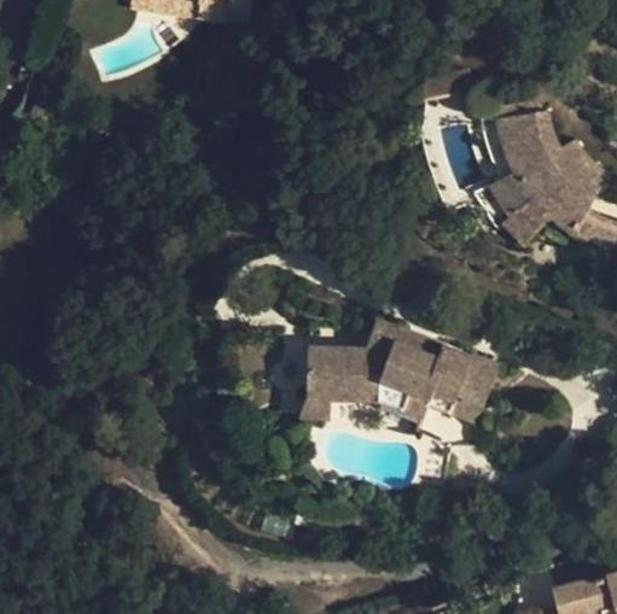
[(199,3),(188,0),(129,0),(128,9),(196,21),(199,3)]
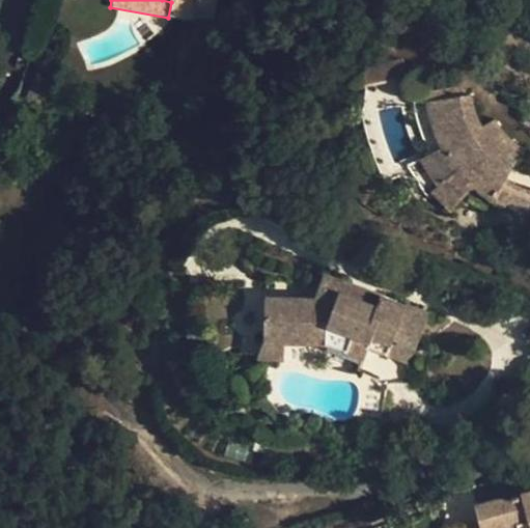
[(162,0),(171,2),(168,18),(194,21),(196,11),(215,15),(217,0),(162,0)]
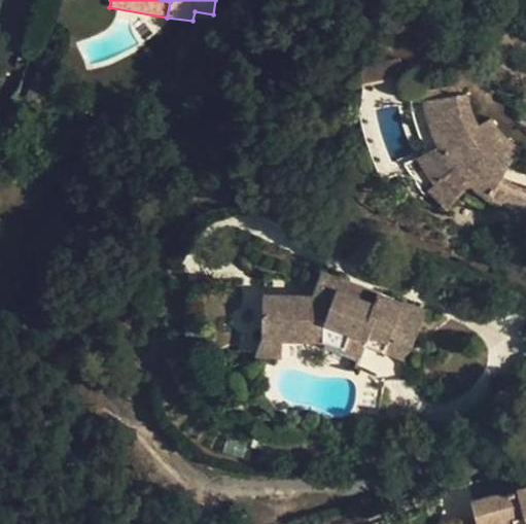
[(195,11),(193,21),(211,25),(213,14),(195,11)]
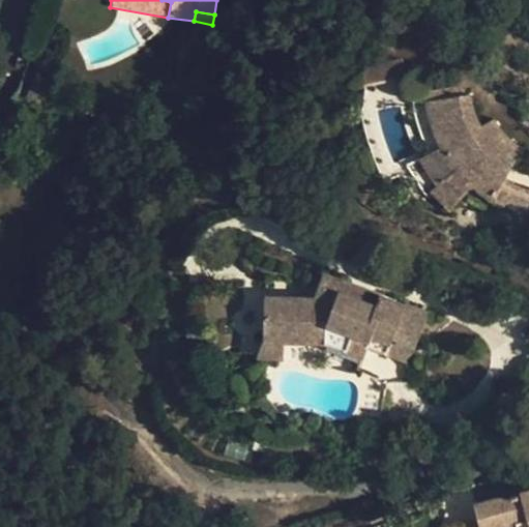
[(403,80),(400,59),(366,64),(364,85),(403,80)]
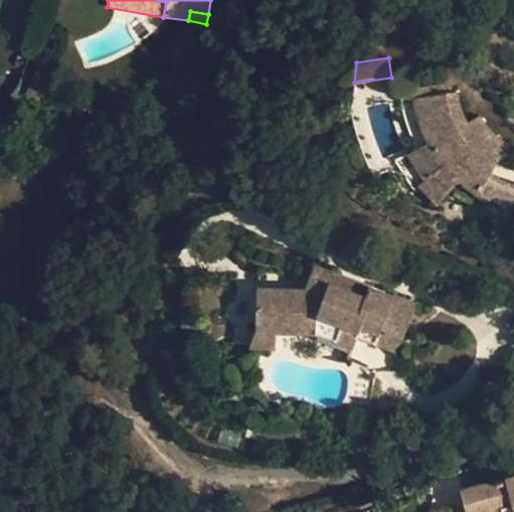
[(413,99),(449,94),(448,88),(406,93),(407,100),(413,99)]
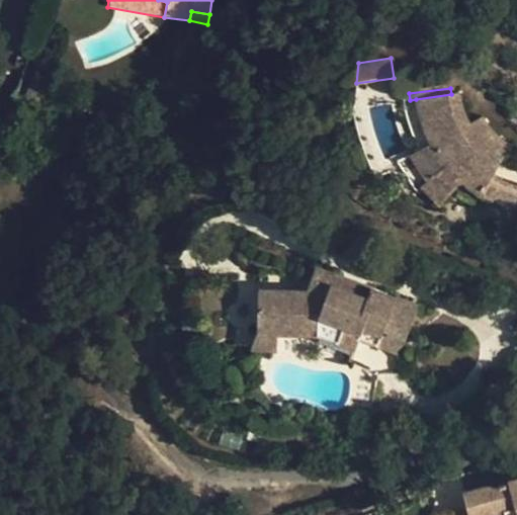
[(451,94),(416,99),(420,119),(425,136),(431,145),(436,154),(445,166),(426,182),(420,188),(439,206),(463,185),(481,197),(498,205),(516,211),(516,206),(516,188),(514,188),(503,184),(492,178),(509,150),(502,144),(491,134),(487,129),(484,124),(482,121),(481,118),(468,125),(463,115),(460,109),(459,105),(457,94),(451,94)]
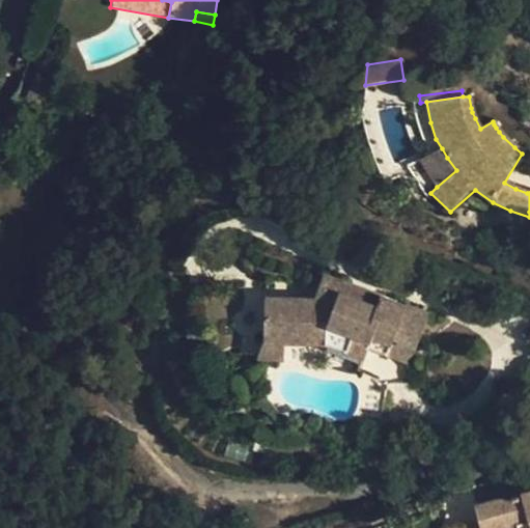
[(420,161),(437,187),(456,170),(447,158),(442,148),(420,161)]
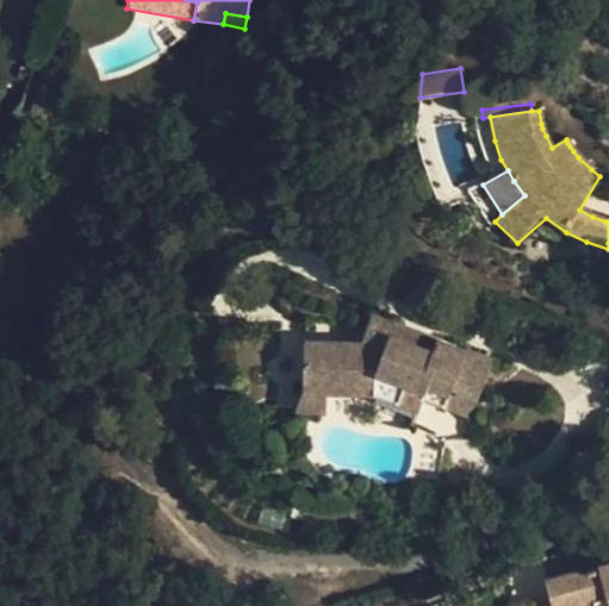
[(304,343),(302,393),(327,394),(373,397),(418,413),(423,400),(470,418),(491,363),(435,342),(430,354),(397,341),(402,329),(370,317),(359,345),(304,343)]
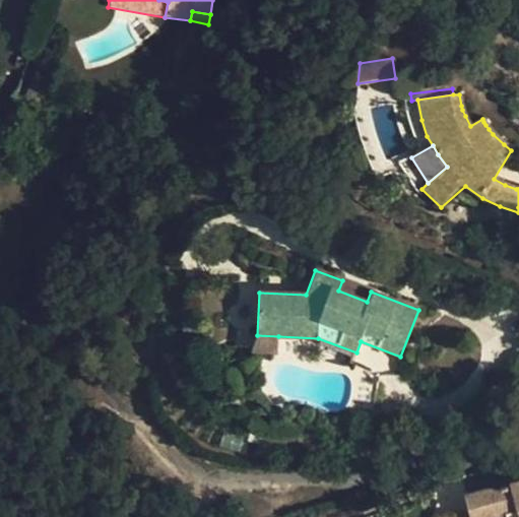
[(371,292),(342,280),(338,291),(367,302),(371,292)]
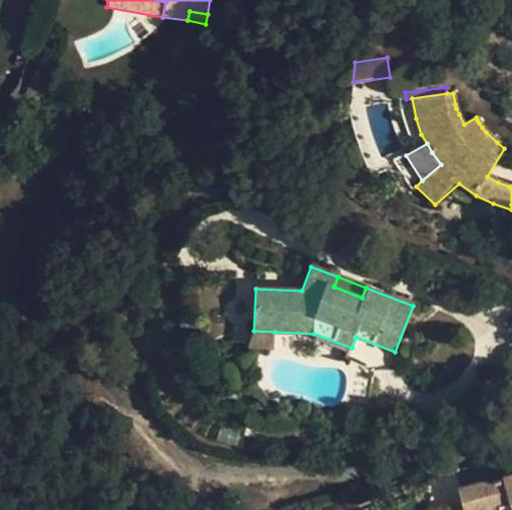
[(275,332),(253,331),(247,347),(274,349),(275,332)]
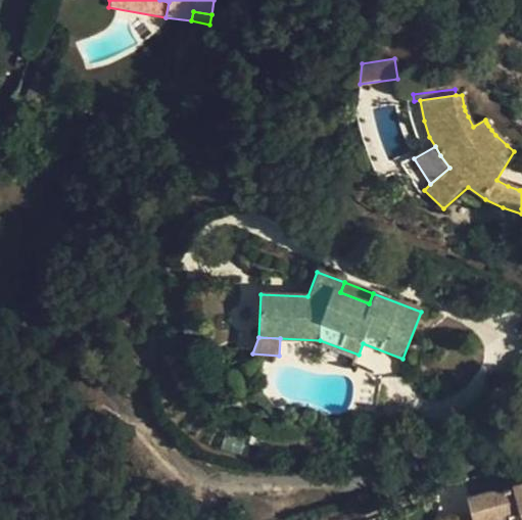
[(521,515),(521,510),(516,487),(468,500),(473,519),(511,519),(521,515)]
